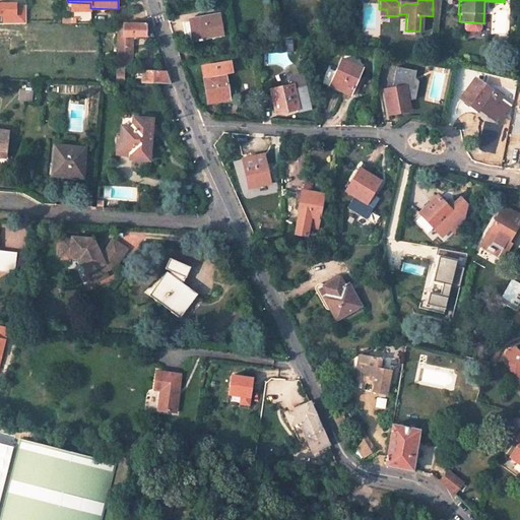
[(26,22),(26,5),(16,5),(16,2),(0,2),(0,14),(3,14),(3,22),(26,22)]
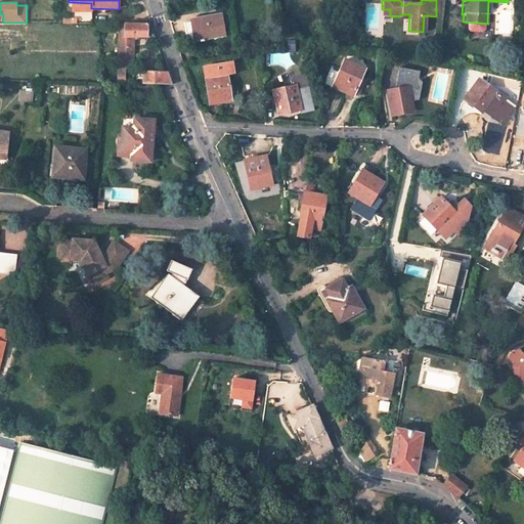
[(91,3),(69,2),(69,24),(91,24),(91,8),(91,3)]
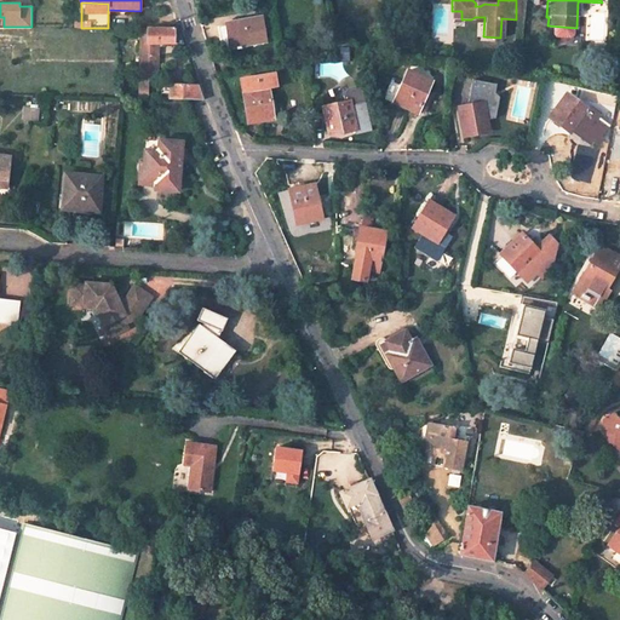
[(264,45),(262,22),(217,28),(220,51),(264,45)]
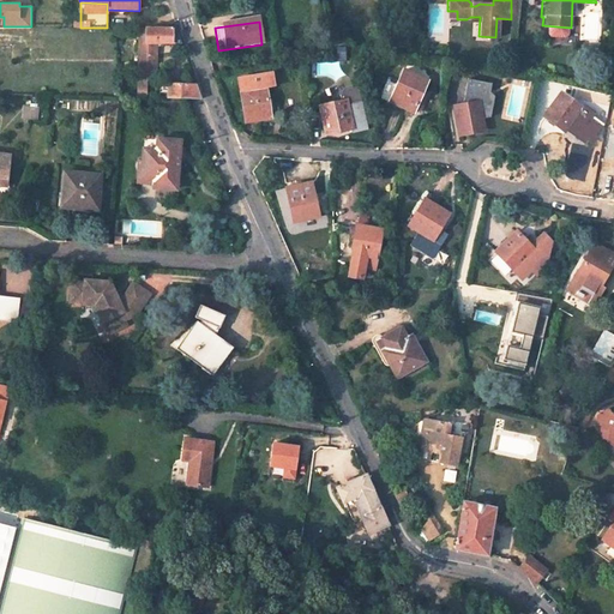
[(145,28),(142,28),(142,42),(139,56),(155,56),(155,42),(145,42),(145,28)]
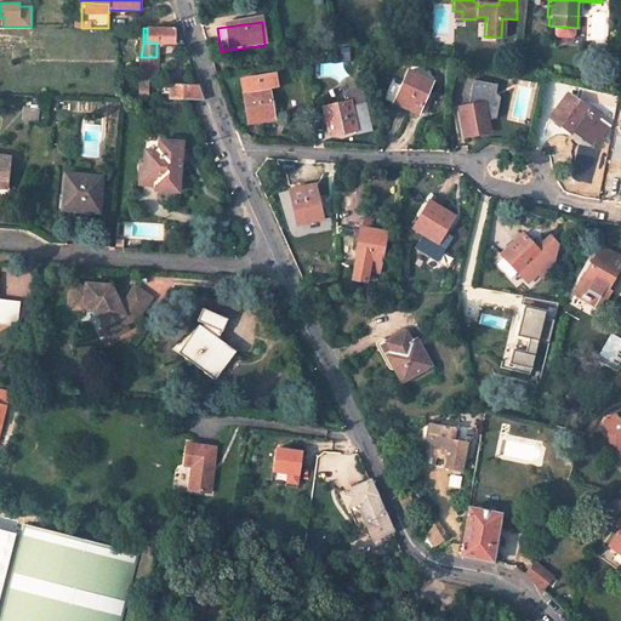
[(178,28),(147,28),(147,43),(157,43),(183,44),(178,28)]
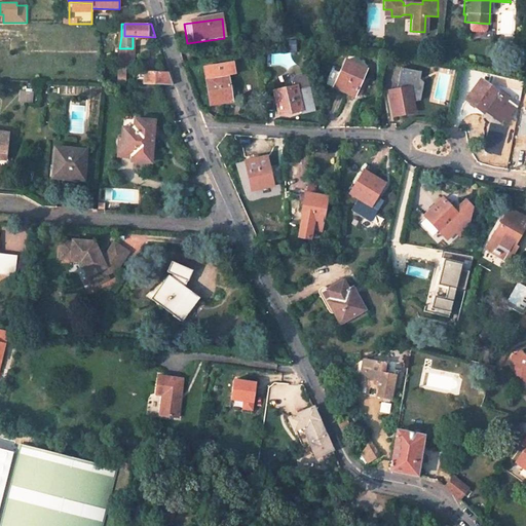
[(133,61),(133,48),(119,48),(118,61),(119,70),(126,70),(130,70),(130,61),(133,61)]
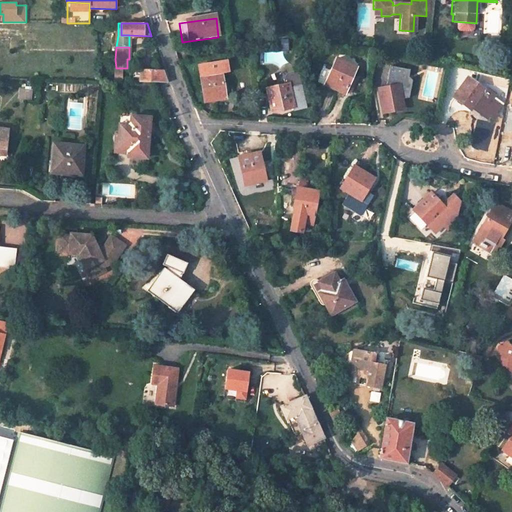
[(336,60),(326,86),(345,94),(356,67),(336,60)]
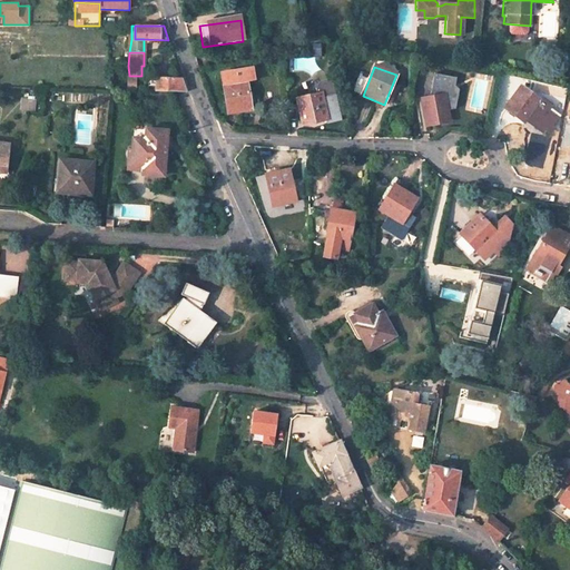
[(223,74),(229,115),(253,110),(247,82),(255,81),(253,69),(223,74)]
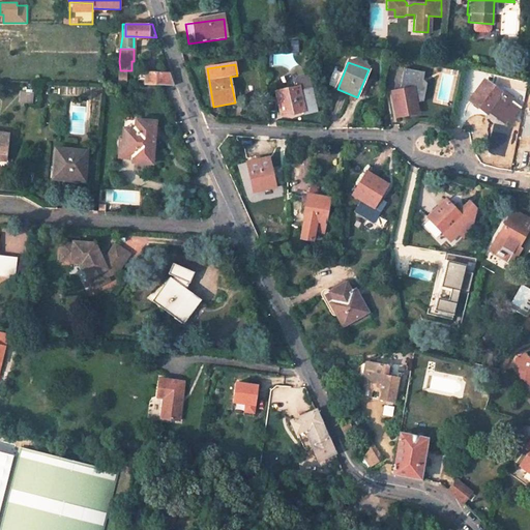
[(424,74),(405,69),(401,92),(392,94),(398,118),(419,114),(417,104),(415,93),(421,92),(423,81),(424,74)]
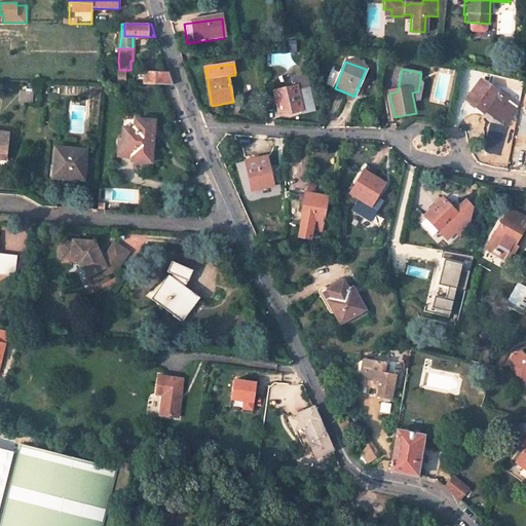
[(135,84),(171,85),(166,73),(136,72),(135,84)]
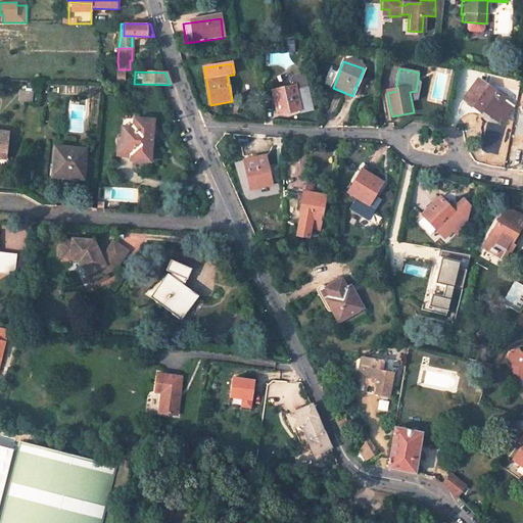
[(306,87),(303,73),(294,75),(291,76),(291,79),(291,81),(288,82),(290,87),(272,92),(278,114),(298,109),(294,90),(300,89),(306,87)]
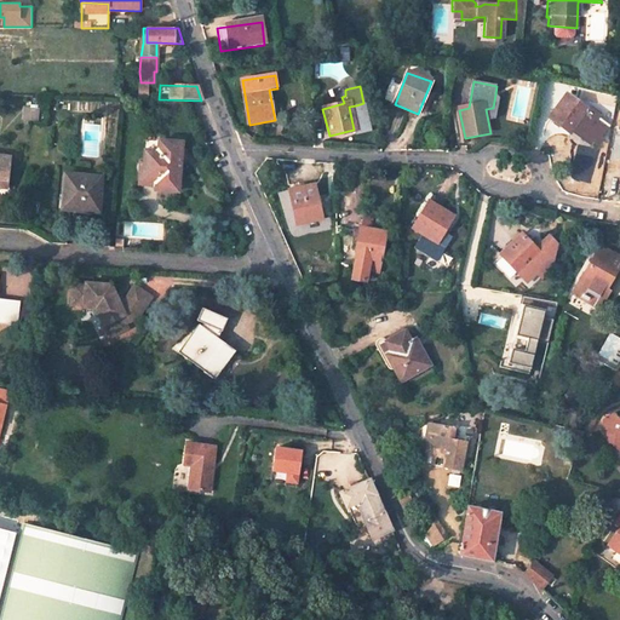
[(500,99),(495,95),(493,108),(486,109),(488,121),(497,120),(500,99)]
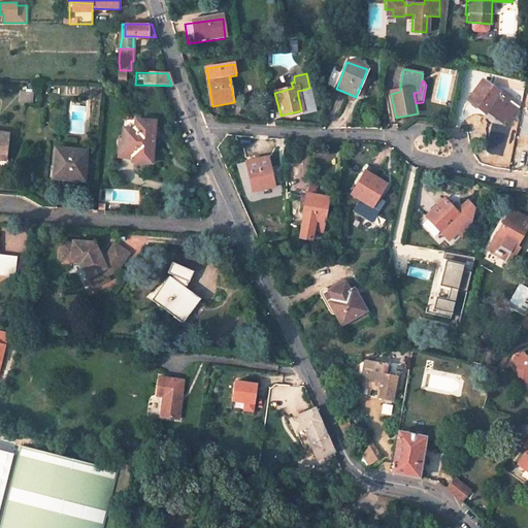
[(487,113),(501,94),(483,81),(468,101),(487,113)]
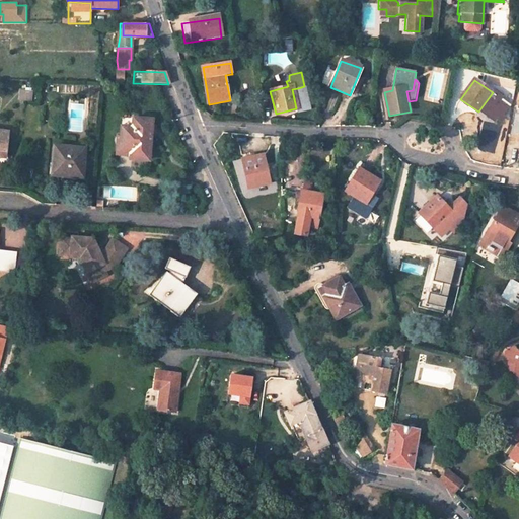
[(292,89),(296,108),(297,114),(310,109),(304,86),(298,88),(292,89)]
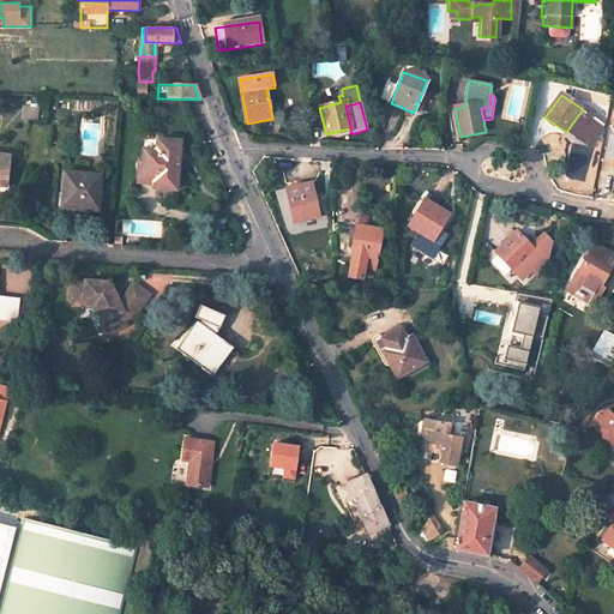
[(154,181),(154,186),(154,188),(175,190),(179,140),(157,139),(156,151),(143,150),(142,173),(142,174),(144,179),(146,180),(154,181)]
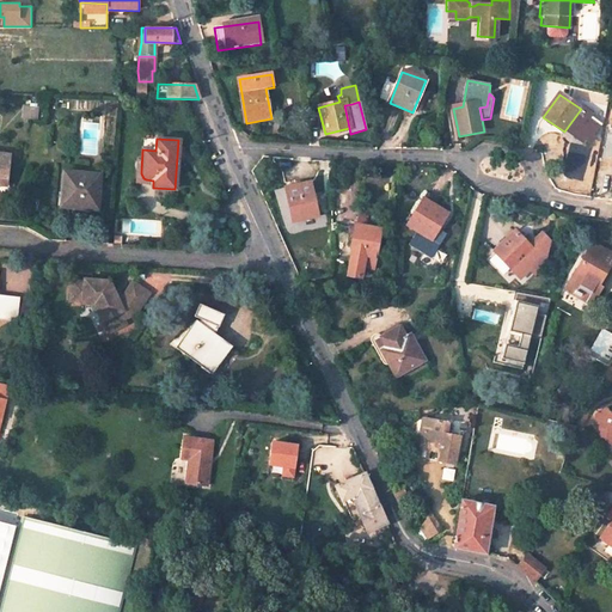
[(92,206),(92,199),(93,187),(98,187),(99,172),(61,170),(59,203),(92,206)]
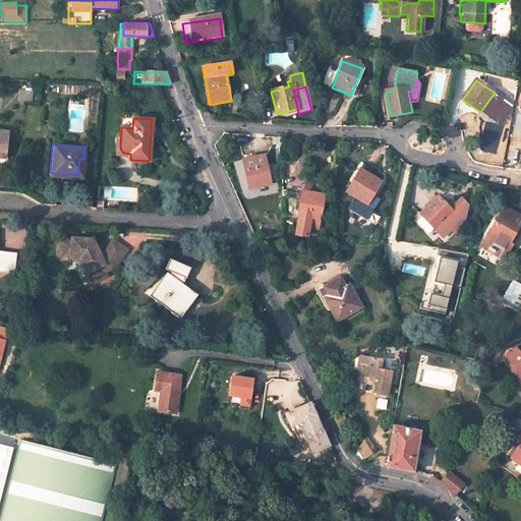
[(264,156),(242,160),(249,189),(271,184),(264,156)]
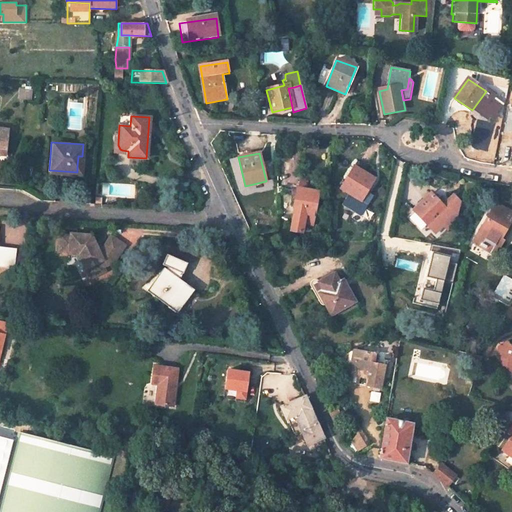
[(236,157),(230,159),(235,176),(242,174),(236,157)]
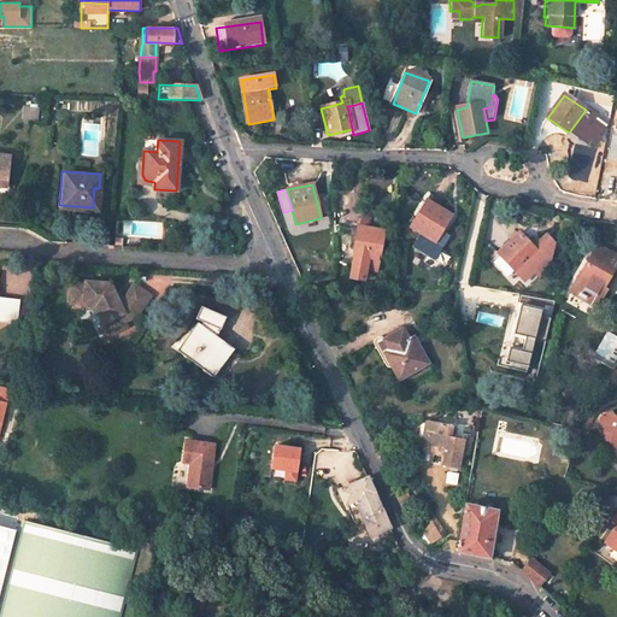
[(450,215),(425,200),(410,227),(434,241),(450,215)]
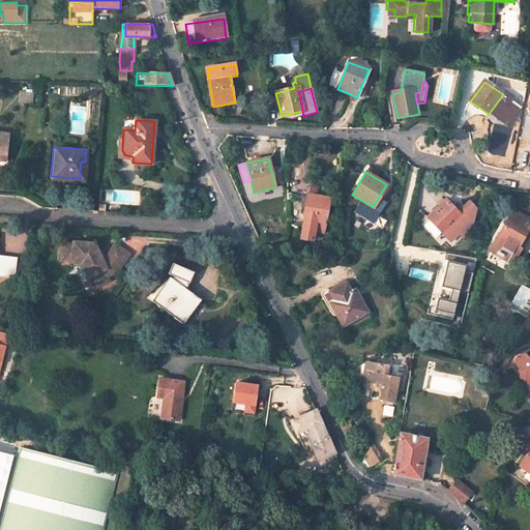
[(319,197),(320,183),(287,181),(287,198),(307,199),(299,238),(312,240),(314,231),(323,232),(329,198),(319,197)]
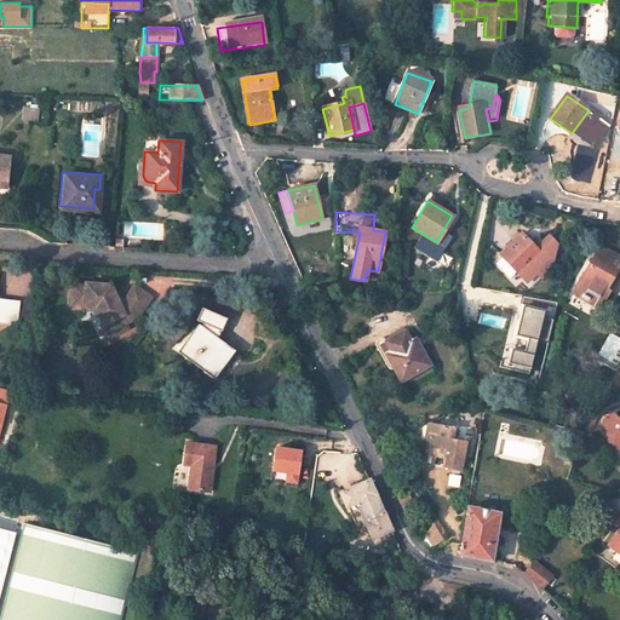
[(521,234),(500,254),(527,281),(537,271),(541,276),(550,268),(555,244),(547,236),(540,245),(534,239),(530,244),(521,234)]
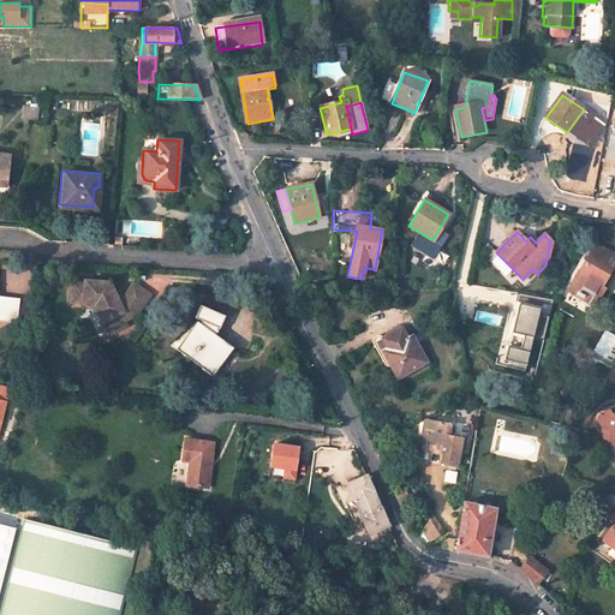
[(592,305),(602,288),(598,287),(614,257),(614,256),(593,244),(566,291),(592,305)]
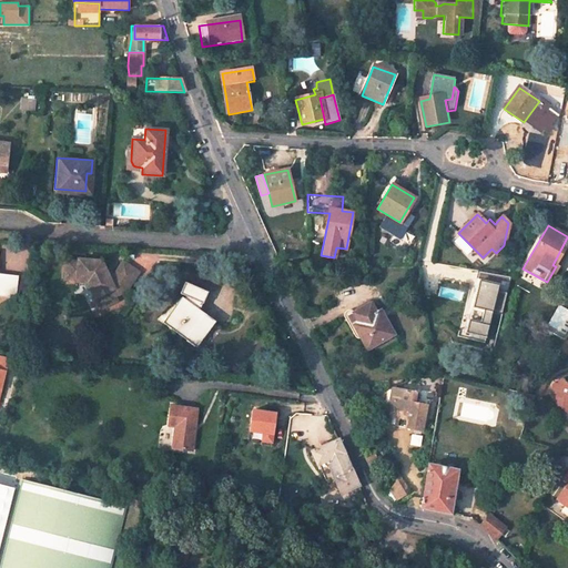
[(100,261),(77,259),(77,261),(69,260),(67,277),(77,279),(77,281),(85,282),(98,307),(114,298),(112,293),(125,290),(138,271),(121,260),(107,279),(100,261)]
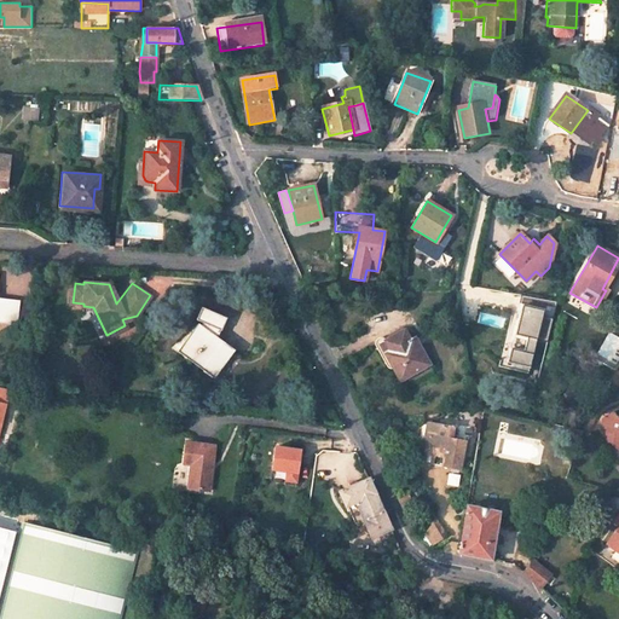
[(0,313),(17,316),(18,300),(0,296),(0,313)]
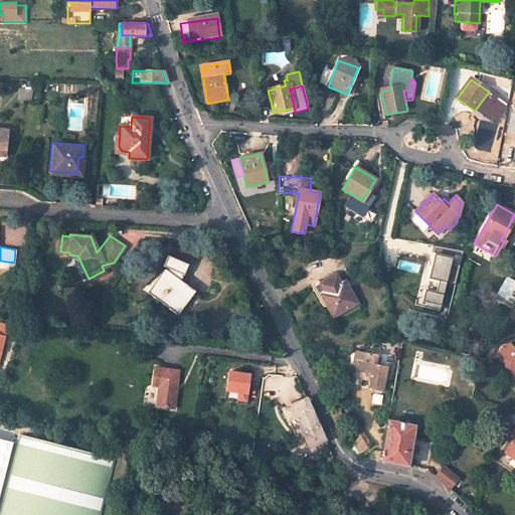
[(15,249),(14,263),(25,264),(27,250),(15,249)]
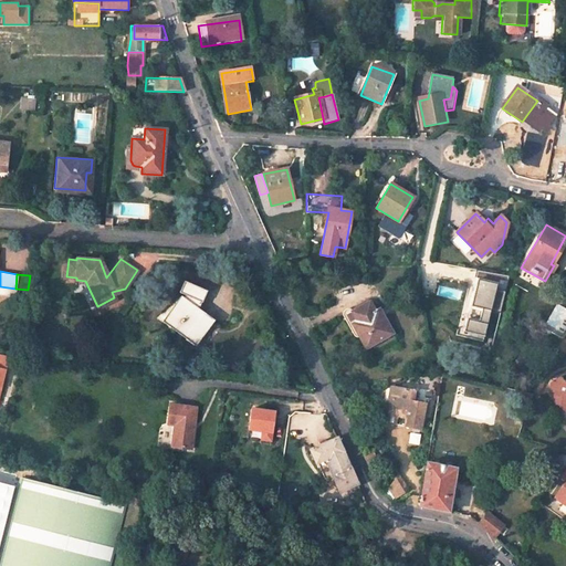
[(181,297),(179,296),(164,316),(160,322),(192,346),(206,328),(215,334),(227,333),(224,315),(212,317),(212,323),(210,322),(211,321),(197,308),(199,303),(200,303),(205,292),(182,281),(177,293),(182,295),(181,297)]
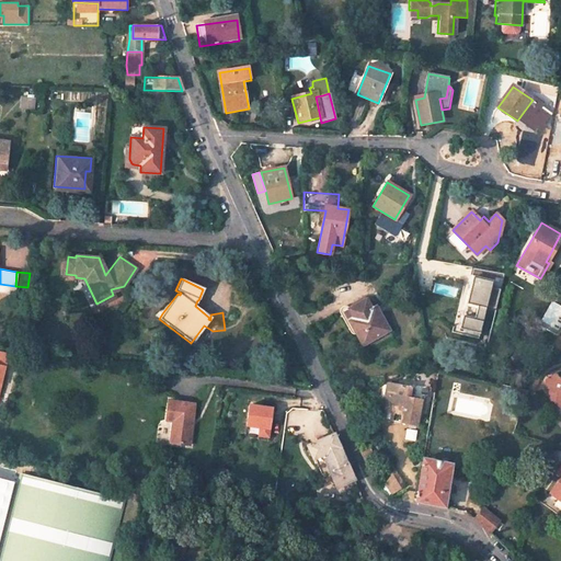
[(371,309),(366,298),(345,309),(351,320),(347,321),(361,345),(387,331),(375,307),(371,309)]
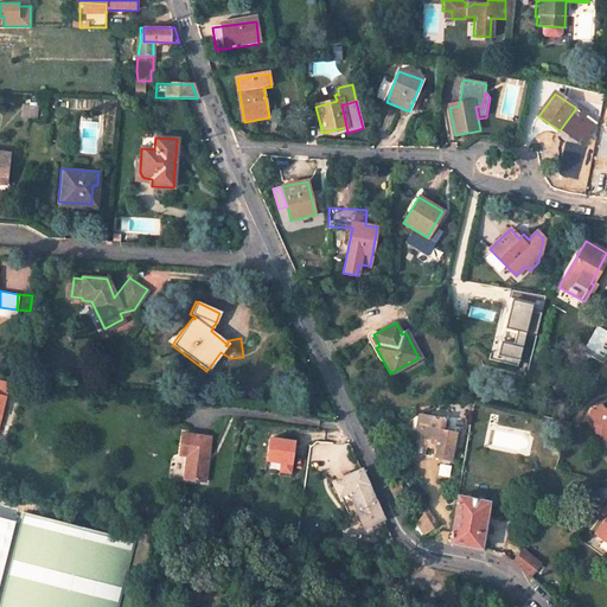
[(0,426),(11,383),(0,379),(0,426)]
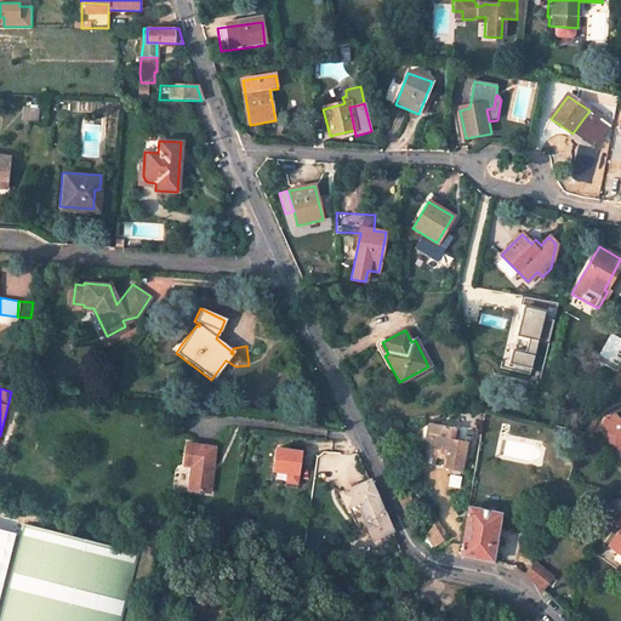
[(313,410),(297,409),(296,417),(312,420),(313,410)]
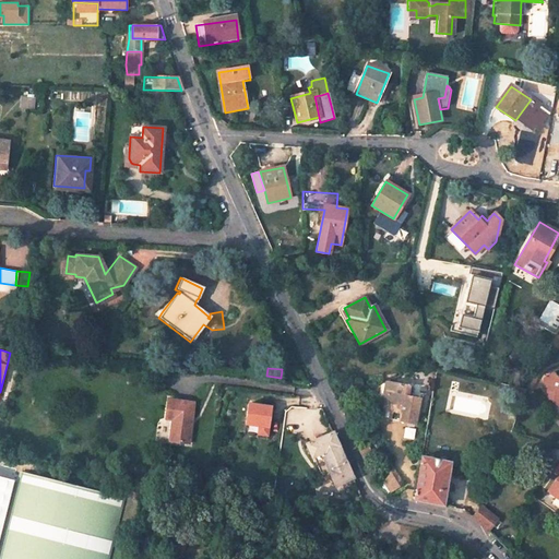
[(558,400),(546,381),(555,375),(551,370),(543,377),(539,388),(558,415),(558,400)]
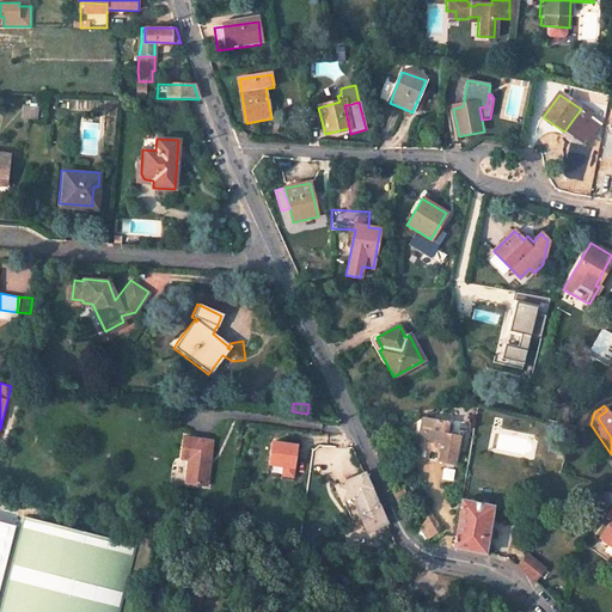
[(611,407),(607,410),(598,417),(611,438),(611,407)]
